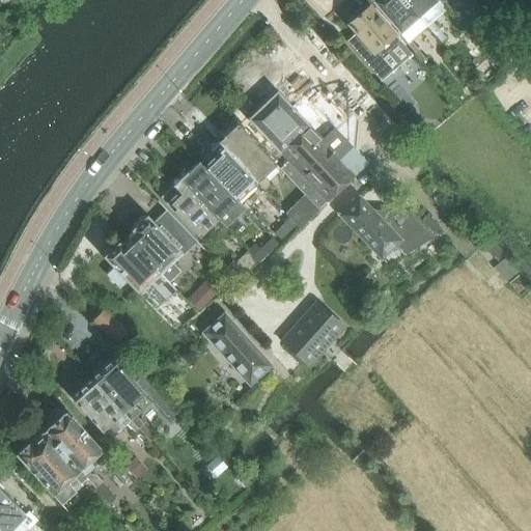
[(407,45),(426,28),(401,0),(371,0),(372,0),(369,3),(396,33),(407,45)]
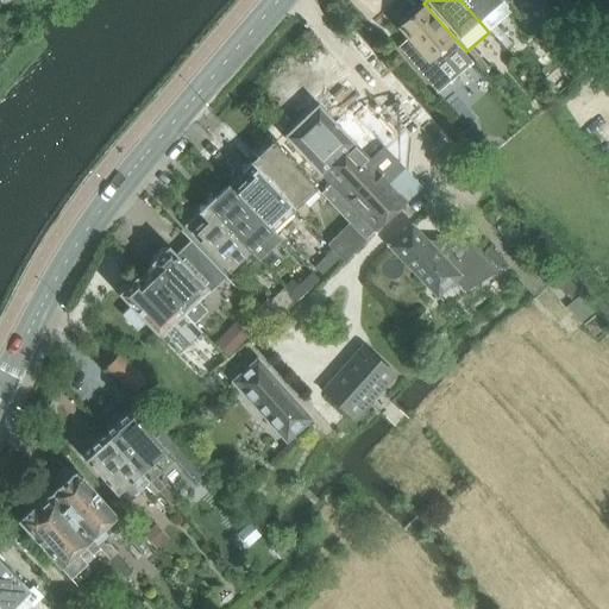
[(460,0),(479,20),(488,31),(489,32),(490,31),(502,45),(507,42),(493,26),(510,11),(501,1),(500,0),(460,0)]
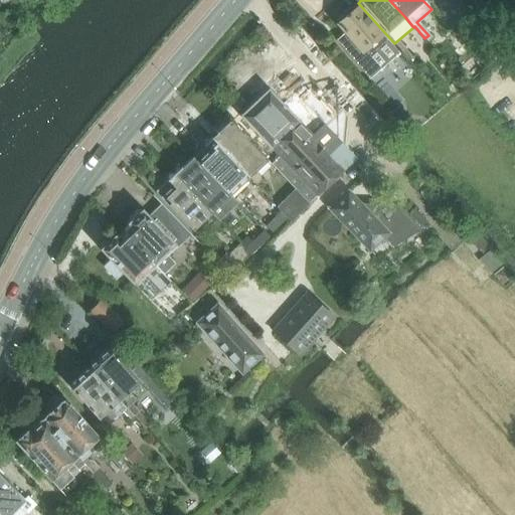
[(456,0),(424,0),(423,1),(432,9),(449,28),(467,12),(456,0)]
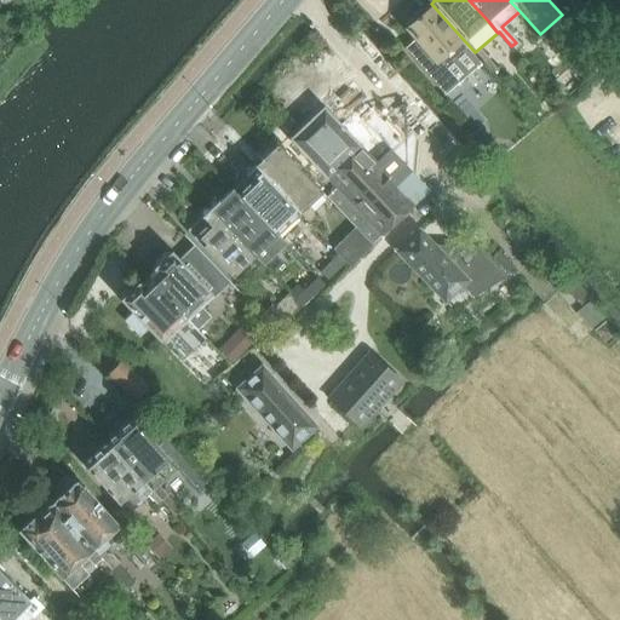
[(403,50),(443,96),(480,64),(430,9),(419,18),(414,17),(409,22),(408,27),(406,29),(415,40),(403,50)]
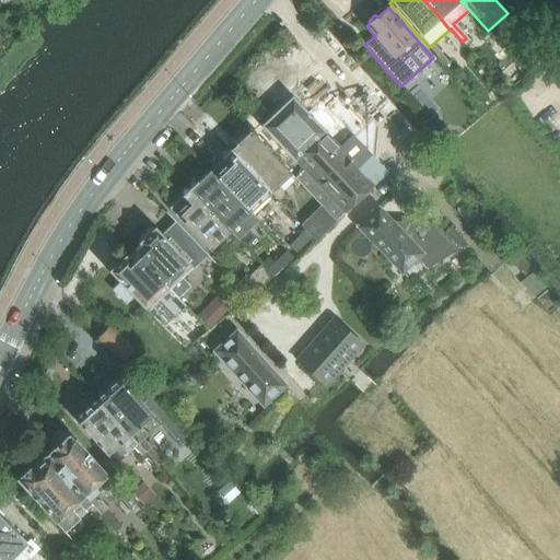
[(375,187),(292,98),(263,126),(303,170),(295,178),(322,206),(337,222),(375,187)]
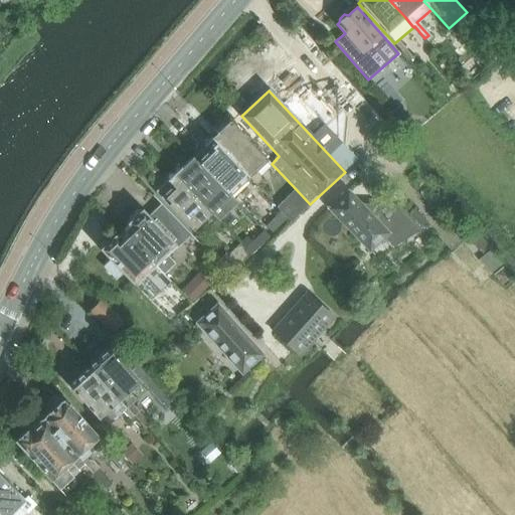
[(389,115),(394,121),(404,112),(399,106),(389,115)]
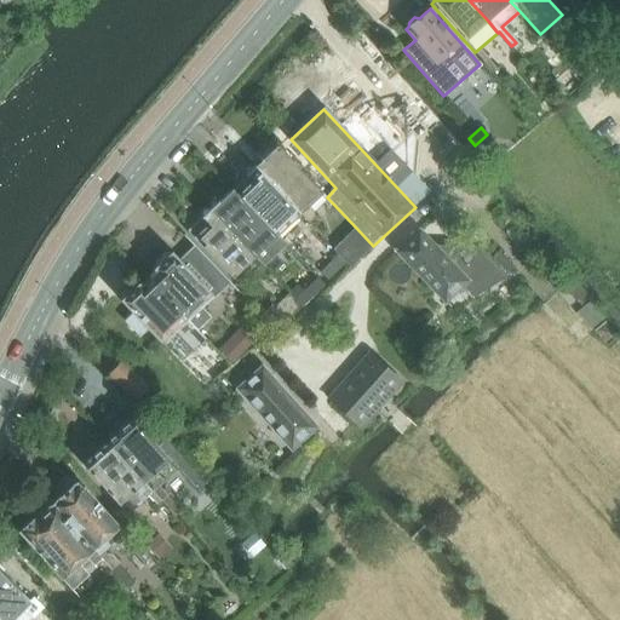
[(321,194),(277,147),(254,168),(299,216),(321,194)]
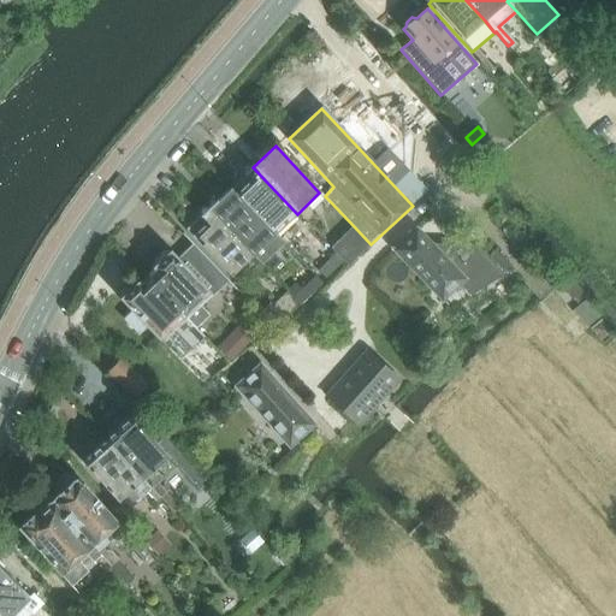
[(214,157),(207,149),(200,155),(208,163),(214,157)]
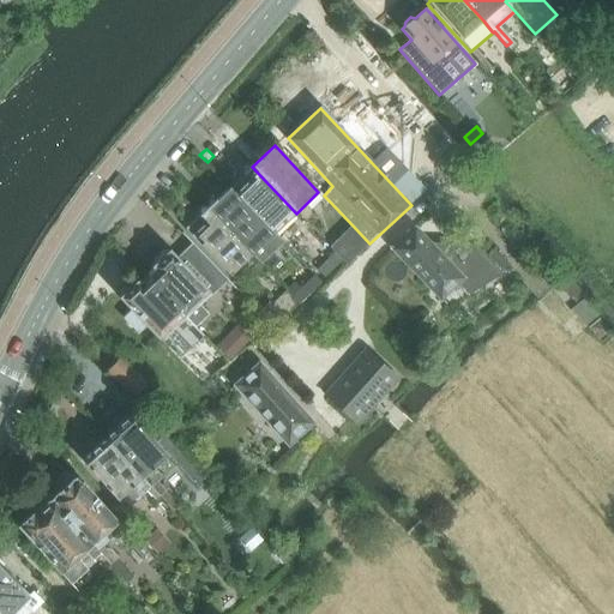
[(296,214),(252,167),(229,187),(275,234),(296,214)]
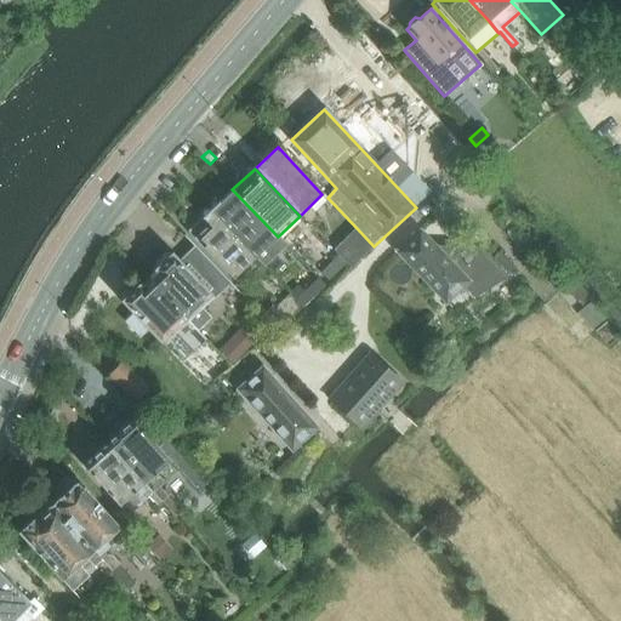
[(285,245),(278,237),(232,189),(209,211),(254,258),(255,257),(263,266),(285,245)]
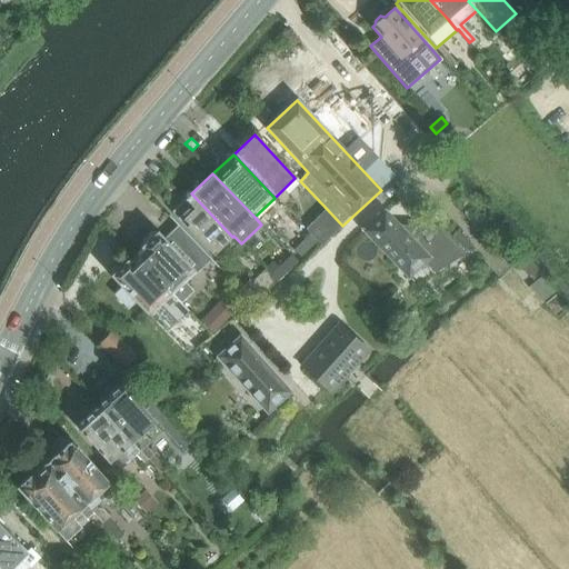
[(232,237),(191,193),(172,212),(213,255),(232,237)]
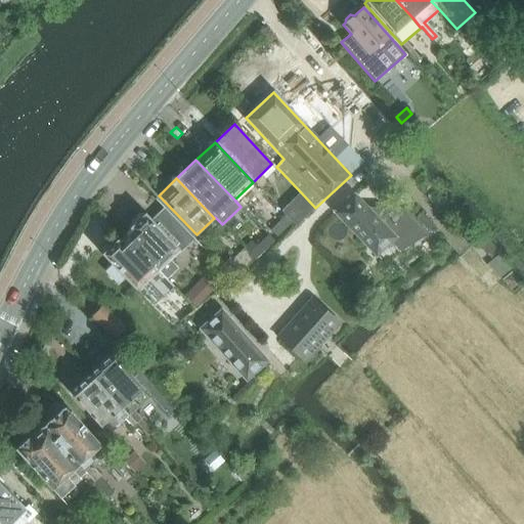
[(295,226),(314,209),(315,208),(301,192),(280,211),(285,215),(292,223),(295,226)]
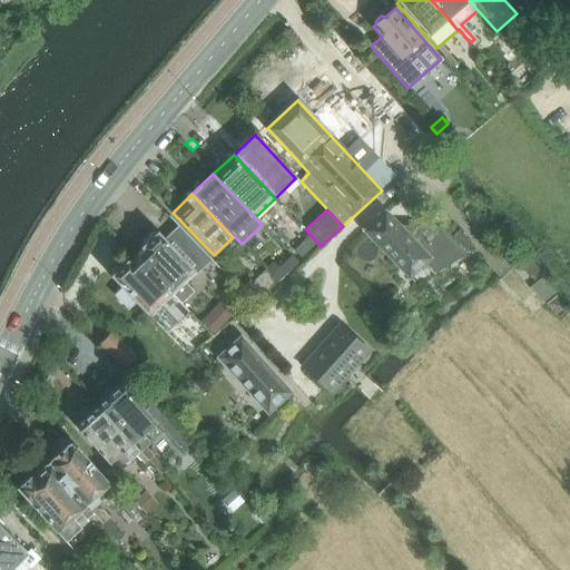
[(385,212),(364,232),(410,278),(430,259),(439,268),(460,247),(440,226),(399,225),(385,212)]
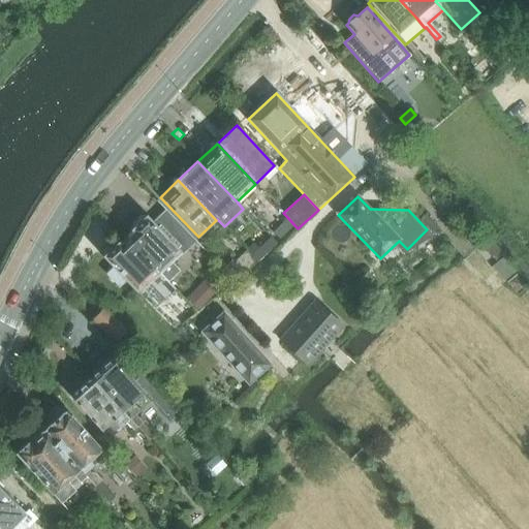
[(204,248),(157,200),(156,201),(165,210),(152,222),(147,216),(141,216),(132,223),(132,229),(135,232),(126,241),(168,283),(180,271),(168,261),(179,251),(182,254),(195,242),(203,249),(204,248)]
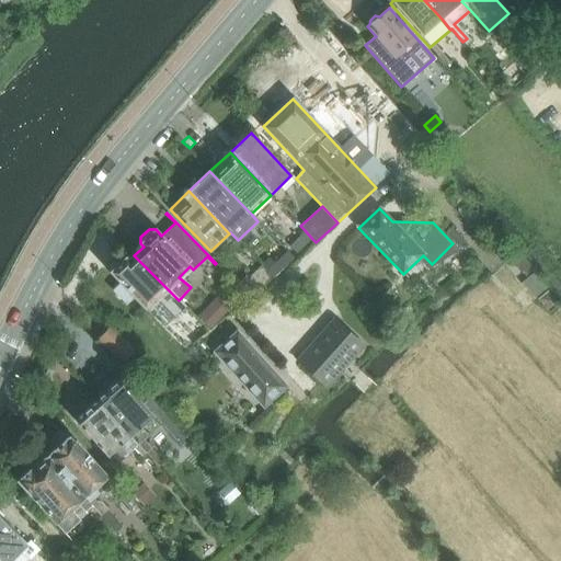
[(278,276),(295,260),(287,252),(271,268),(278,276)]
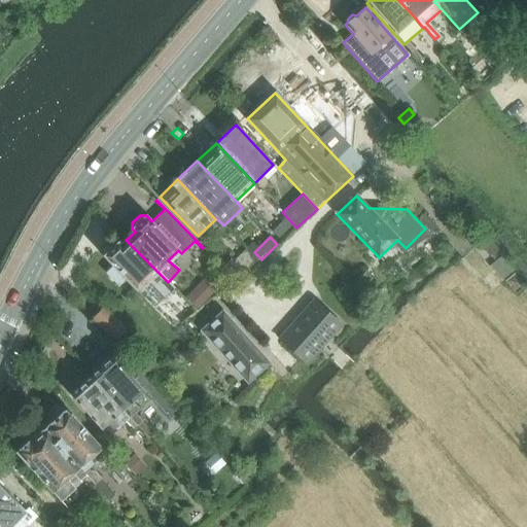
[(104,249),(104,255),(114,266),(106,274),(118,286),(127,279),(137,289),(146,280),(156,291),(164,299),(174,288),(168,282),(126,240),(120,245),(118,242),(111,242),(104,249)]
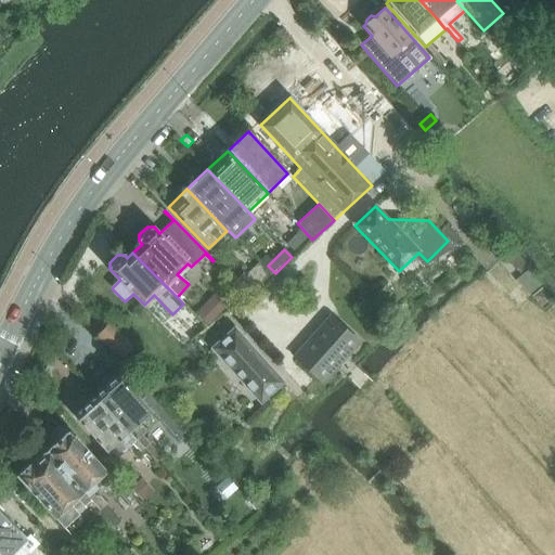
[(256,291),(270,275),(259,263),(246,276),(244,273),(237,280),(247,289),(252,285),(256,291)]
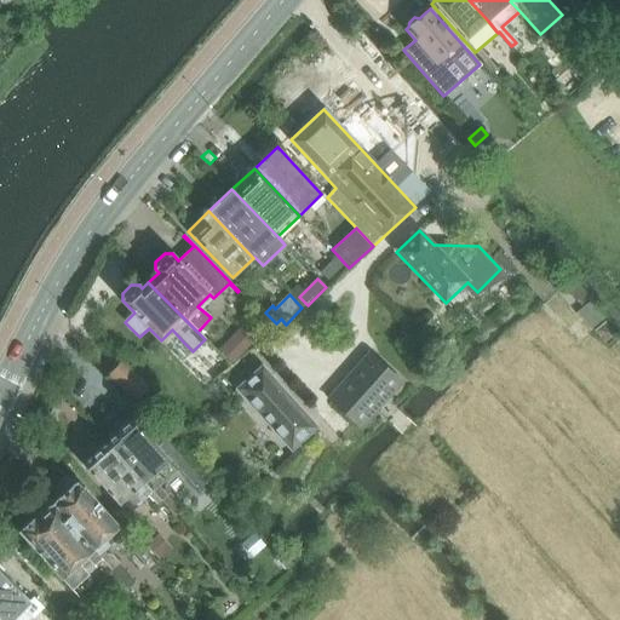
[(603,319),(589,302),(575,314),(590,331),(603,319)]
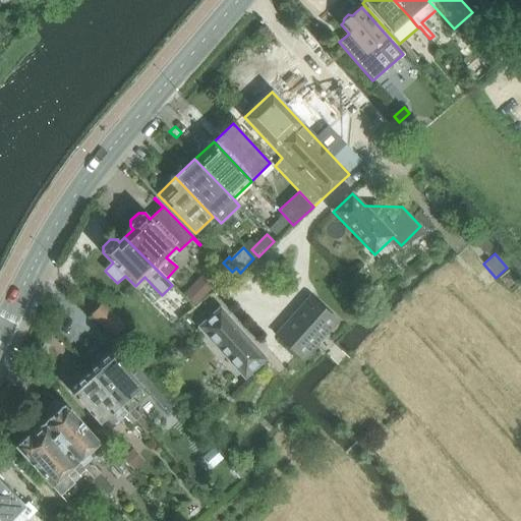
[(310,295),(274,335),(303,361),(316,347),(326,336),(339,321),(310,295)]
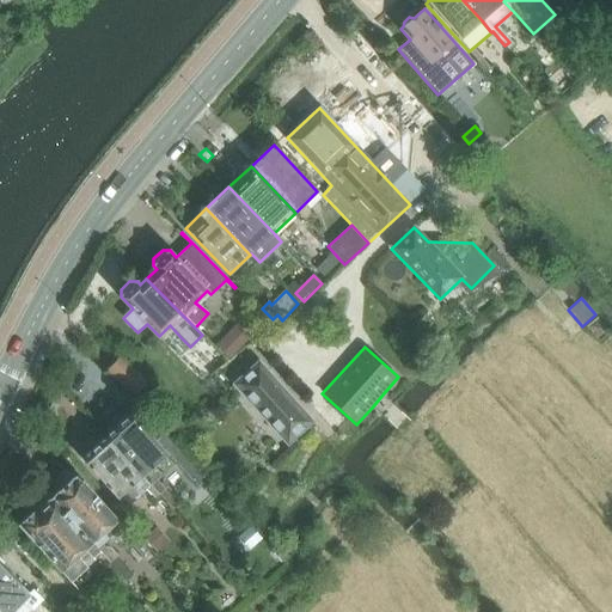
[(147,385),(122,357),(108,372),(133,399),(147,385)]
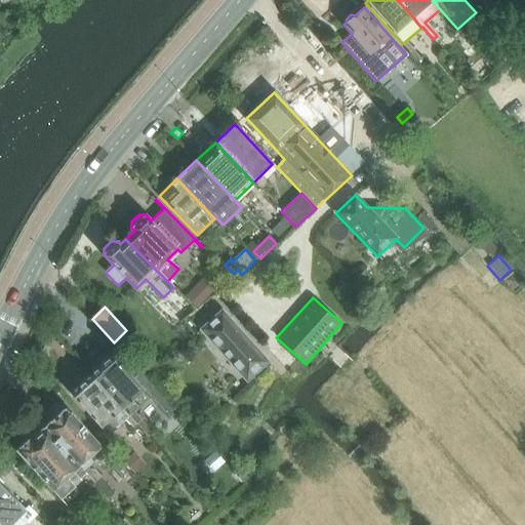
[(267,362),(223,312),(209,324),(202,330),(247,381),(267,362)]
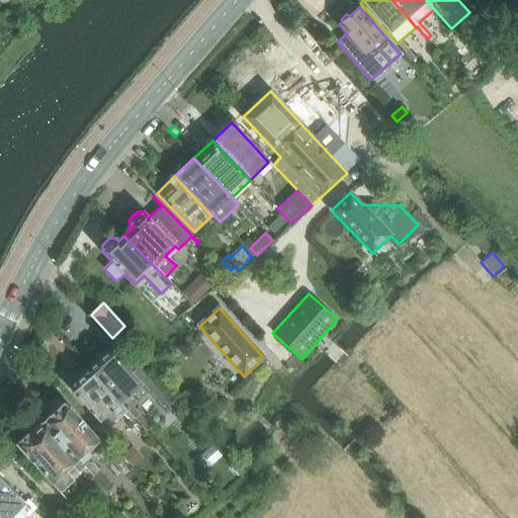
[(158,385),(143,369),(140,365),(132,372),(110,348),(103,348),(95,355),(95,361),(96,363),(90,368),(135,418),(147,432),(154,426),(141,412),(138,415),(135,412),(136,411),(131,406),(135,403),(137,405),(150,394),(158,385)]
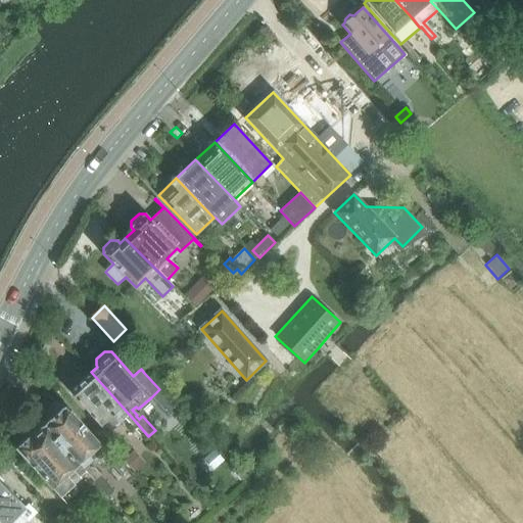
[(136,422),(91,372),(85,378),(84,377),(78,377),(69,384),(68,390),(107,435),(122,423),(120,421),(124,417),(129,423),(130,422),(132,425),(136,422)]
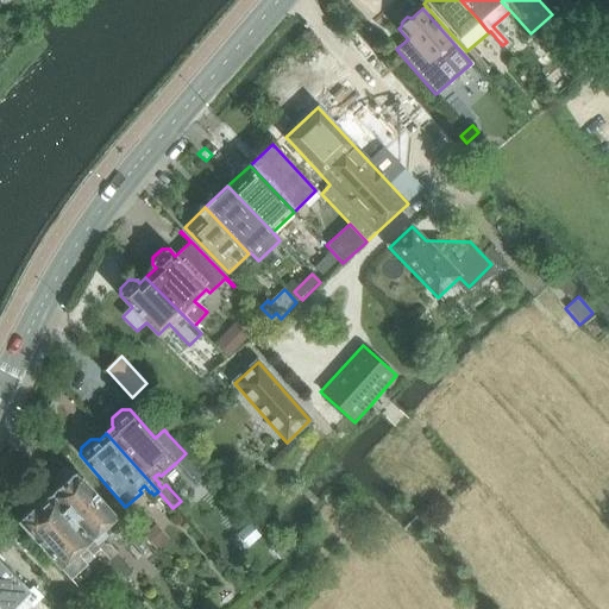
[(125,527),(74,469),(64,468),(57,475),(56,484),(60,488),(51,494),(49,491),(48,493),(50,495),(101,552),(126,579),(132,572),(118,556),(110,546),(104,546),(101,544),(107,538),(110,540),(125,527)]
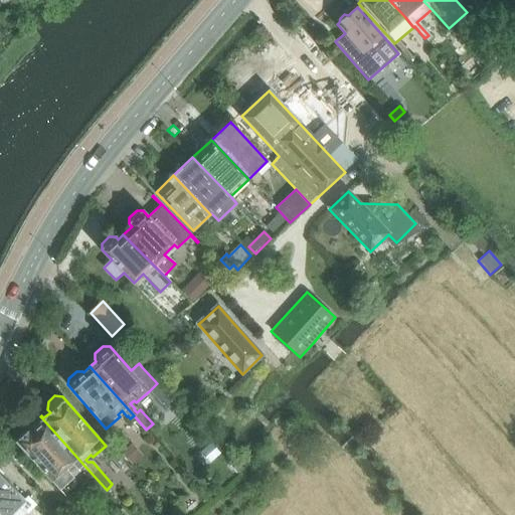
[(86,467),(42,418),(40,416),(32,423),(34,425),(30,430),(30,428),(16,442),(60,490),(73,478),(65,469),(72,463),(80,472),(86,467)]
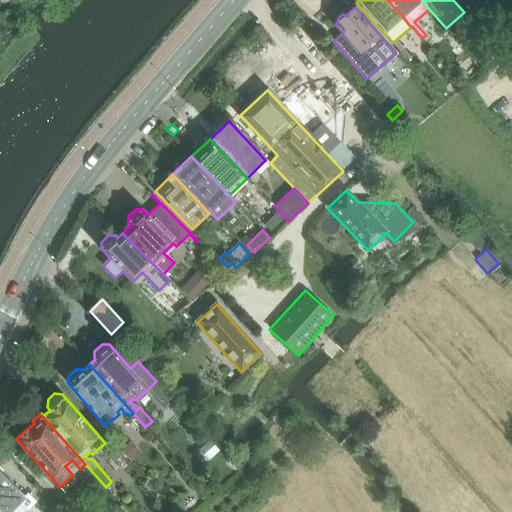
[(25,497),(0,472),(0,507),(4,511),(9,511),(17,504),(24,511),(28,511),(36,502),(28,494),(25,497)]
